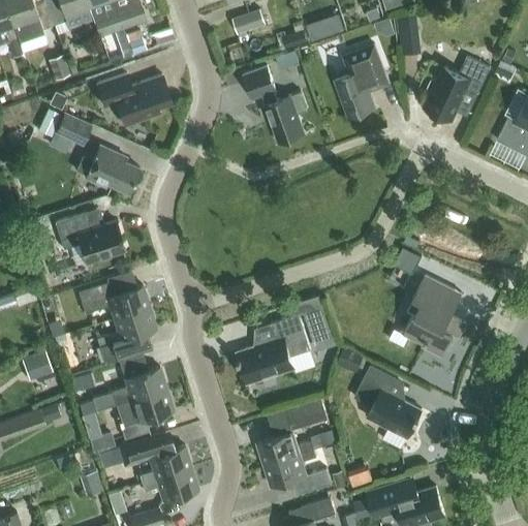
[(5,0),(0,0),(0,42),(7,40),(19,37),(13,24),(5,0)]
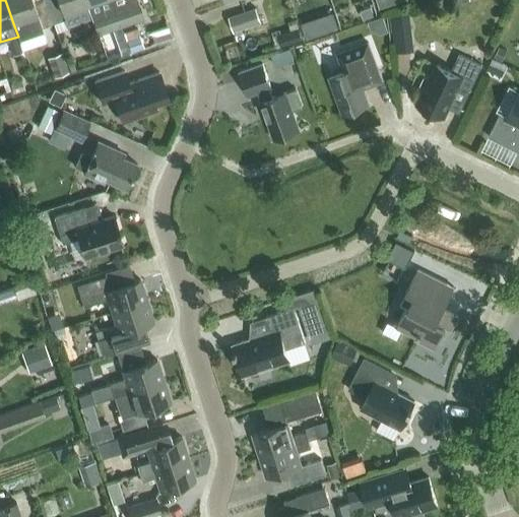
[(5,0),(13,23),(18,37),(19,42),(42,34),(41,28),(52,24),(44,0),(5,0)]
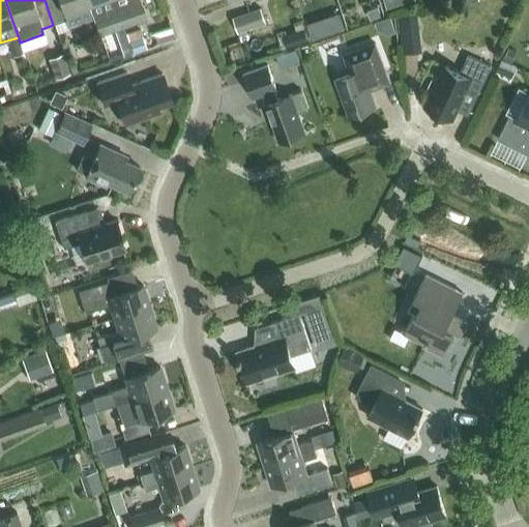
[(45,0),(53,25),(66,21),(68,27),(92,19),(85,0),(45,0)]
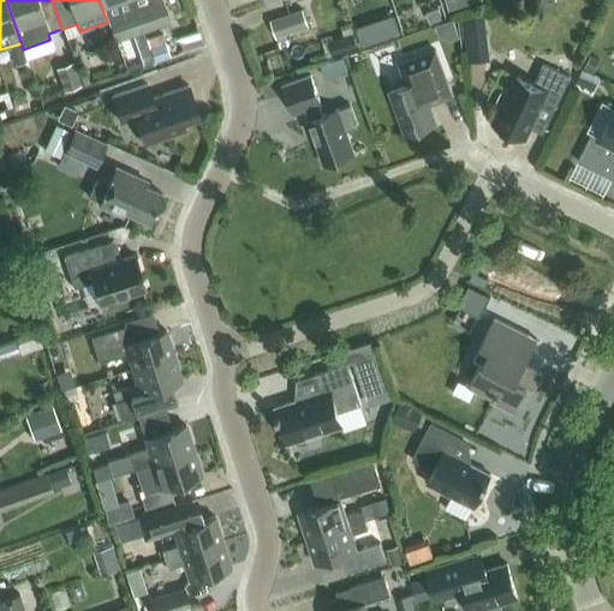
[(99,0),(107,22),(114,43),(142,34),(131,0),(99,0)]
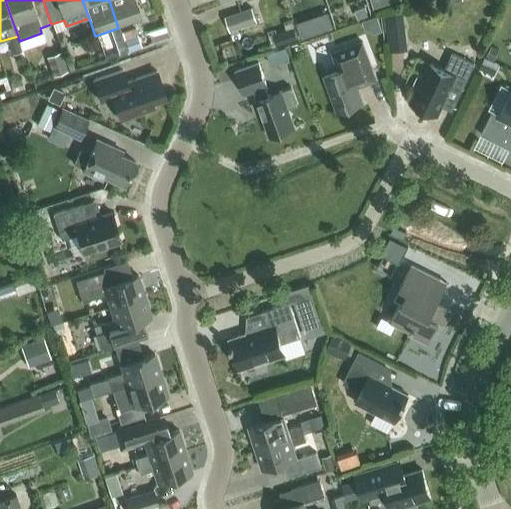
[(135,0),(109,0),(118,28),(142,20),(135,0)]
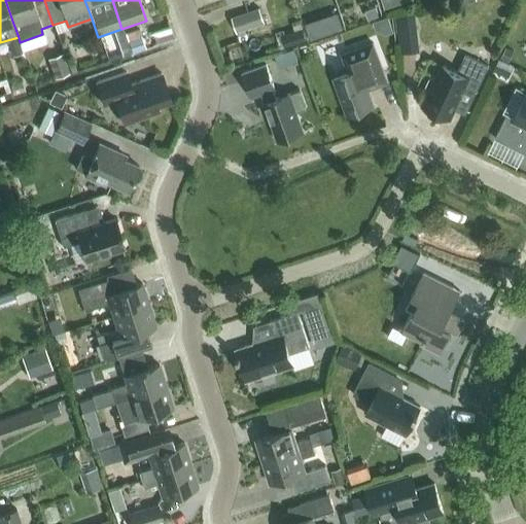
[(259,10),(232,20),(237,35),(265,26),(259,10)]
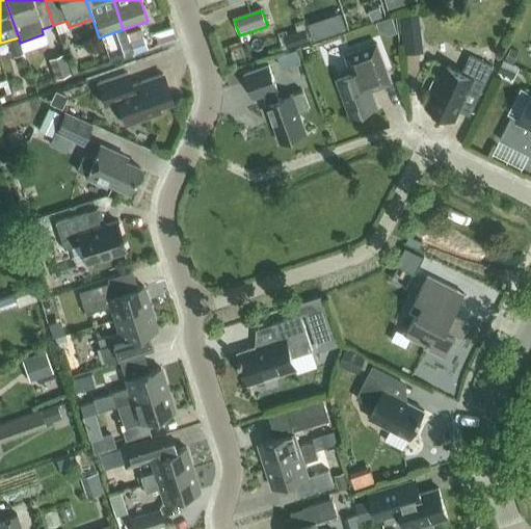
[(400,17),(404,57),(424,54),(420,15),(400,17)]
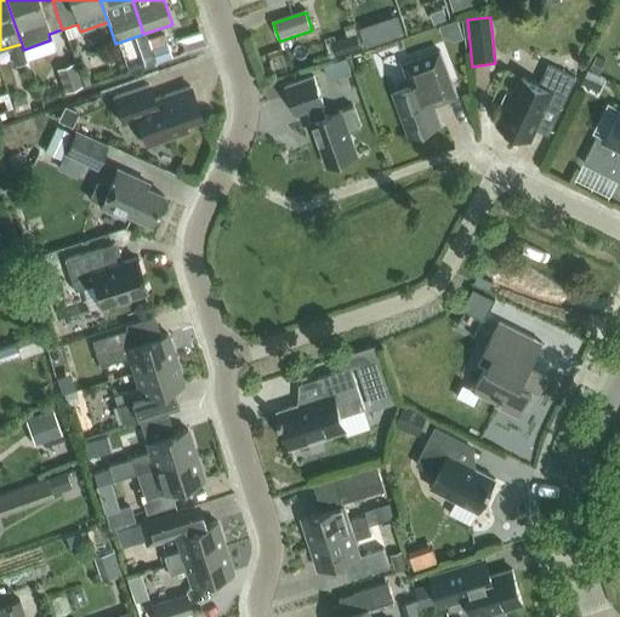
[(382,30),(363,36),(368,50),(386,44),(382,30)]
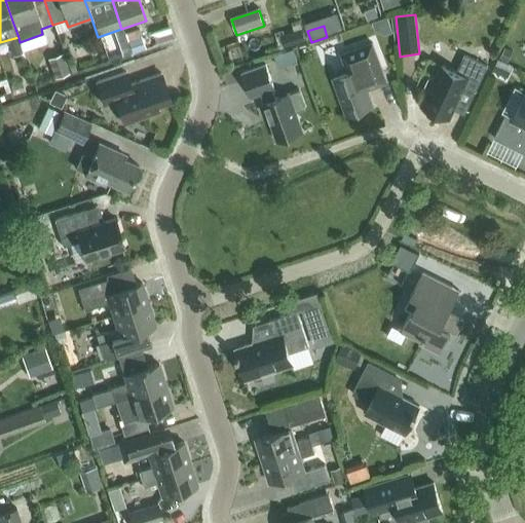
[(142,35),(128,40),(133,52),(146,47),(142,35)]
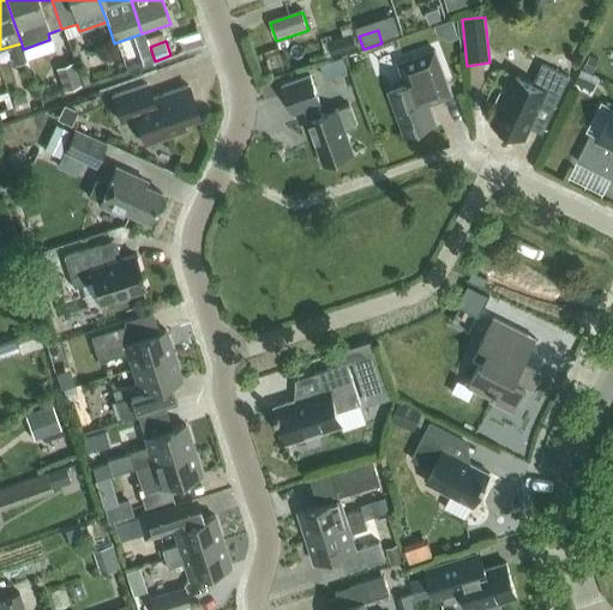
[(20,46),(8,49),(14,70),(26,65),(20,46)]
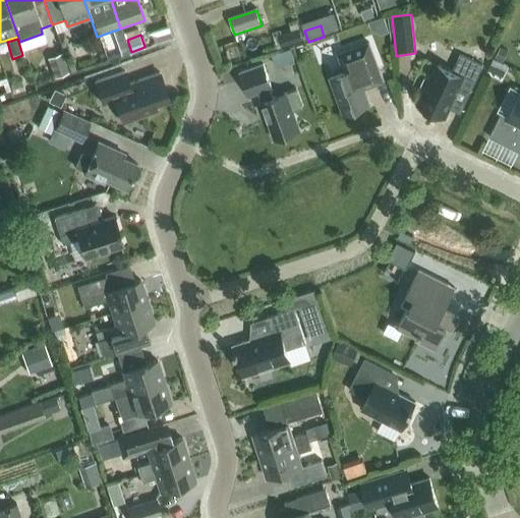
[(384,83),(369,44),(338,55),(345,73),(331,78),(344,116),(369,107),(363,91),(384,83)]
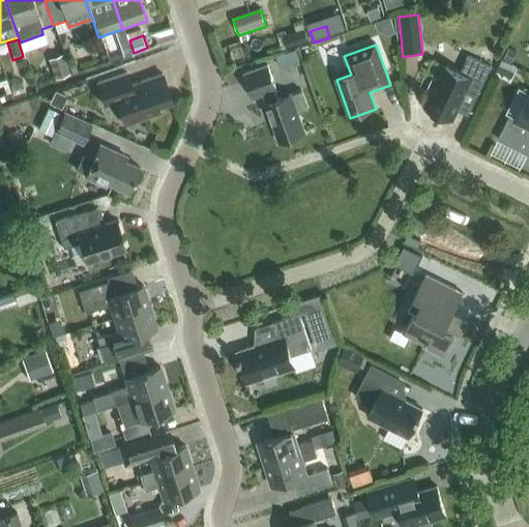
[(70,76),(63,56),(49,62),(56,82),(70,76)]
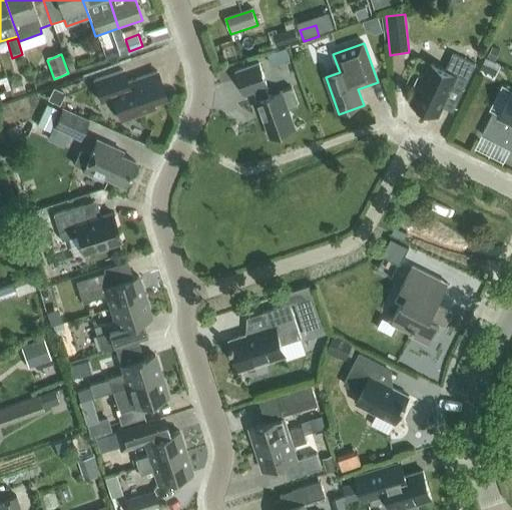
[(417,90),(420,91),(413,105),(437,117),(451,87),(463,92),(475,66),(454,56),(446,72),(432,66),(426,77),(424,76),(419,78),(415,85),(417,90)]
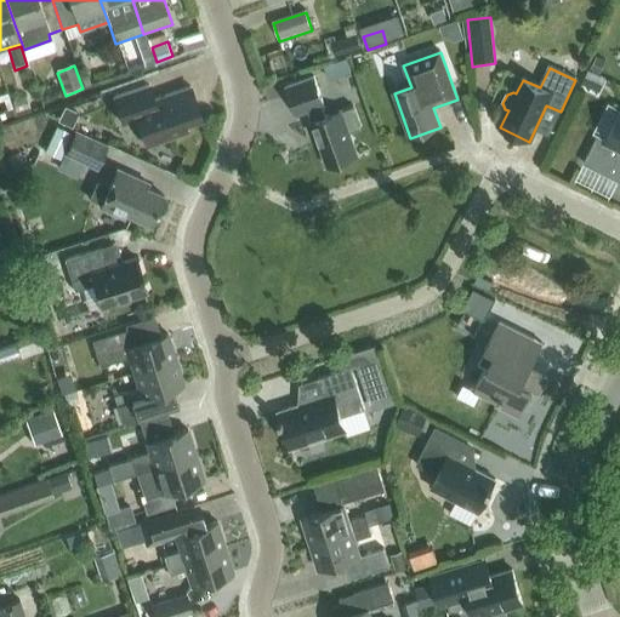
[(590,72),(582,85),(601,93),(607,81),(590,72)]
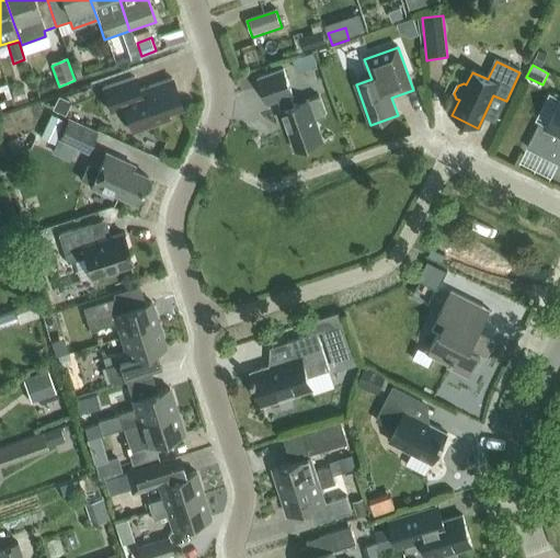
[(278,102),(282,111),(282,112),(296,152),(323,143),(309,102),(294,107),(290,98),(294,97),(285,70),(259,79),(269,105),(278,102)]
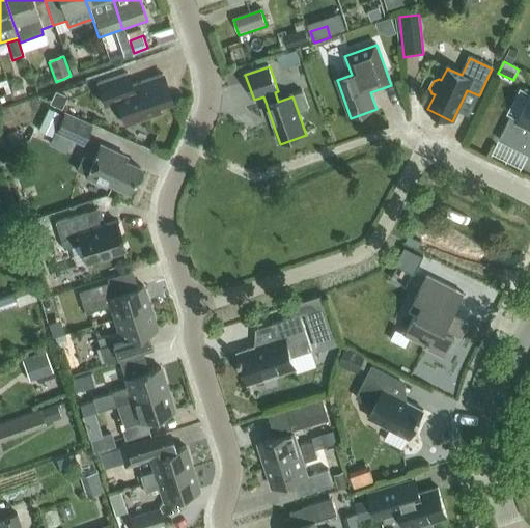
[(126,128),(161,115),(158,108),(172,103),(163,77),(132,87),(128,75),(96,86),(105,108),(117,104),(126,128)]
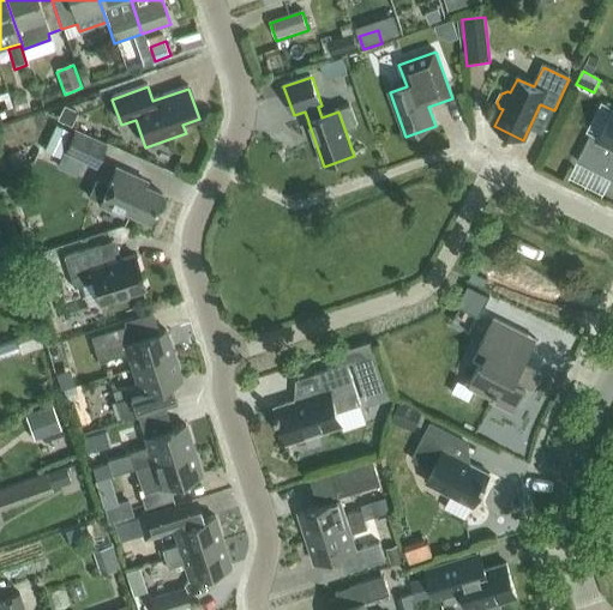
[(26,98),(12,103),(16,114),(30,108),(26,98)]
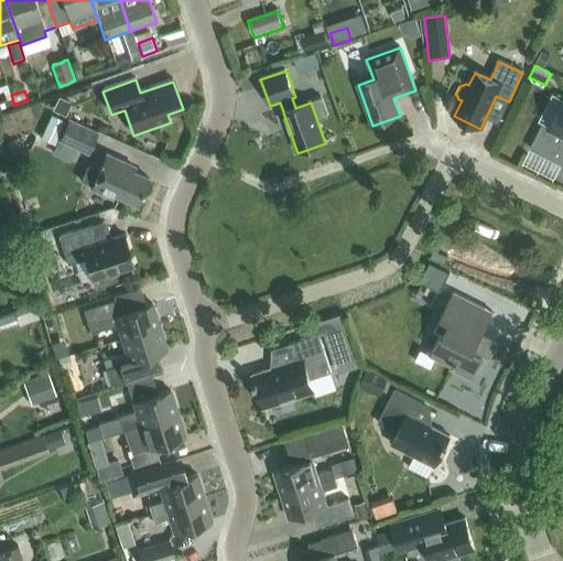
[(60,99),(54,112),(66,118),(72,105),(60,99)]
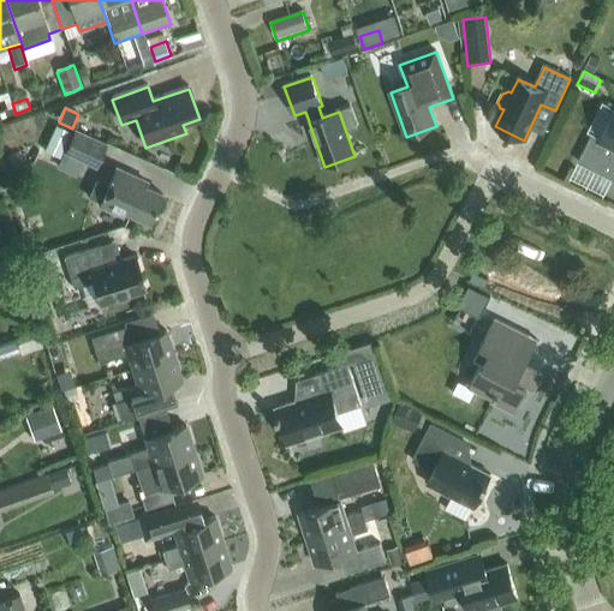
[(613,114),(600,142),(591,138),(578,163),(613,181),(613,114)]
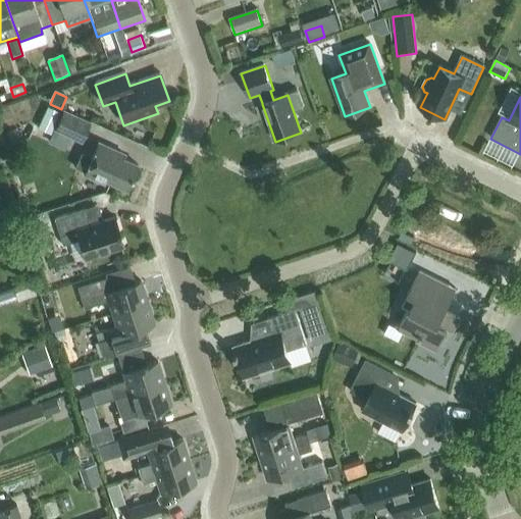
[(48,108),(38,130),(51,136),(61,114),(48,108)]
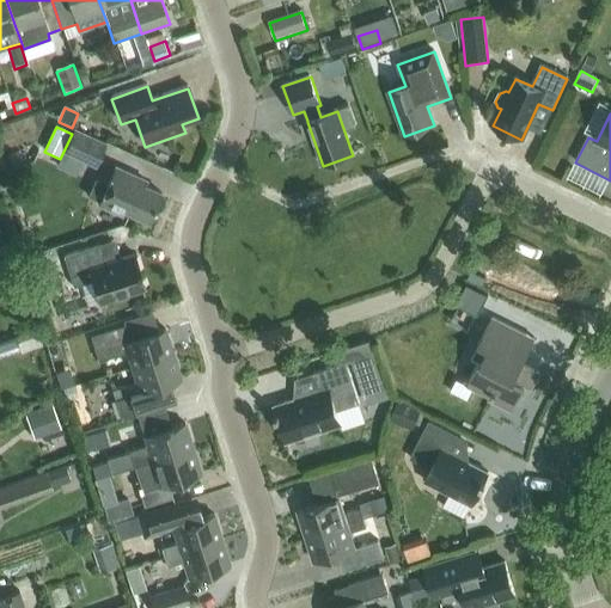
[(108,146),(75,130),(63,155),(96,170),(108,146)]
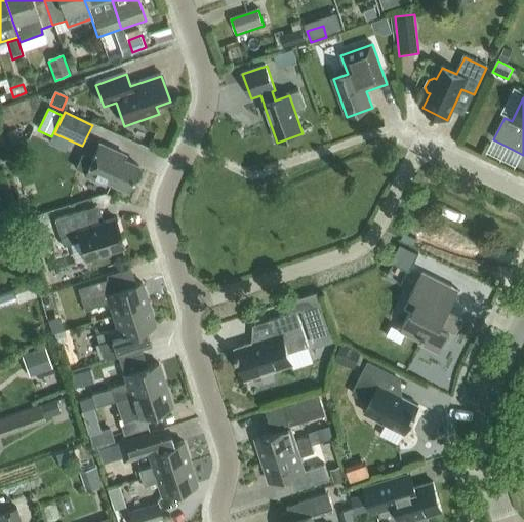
[(99,146),(92,160),(82,156),(76,170),(86,175),(85,177),(105,186),(107,183),(127,192),(138,168),(124,161),(125,157),(99,146)]
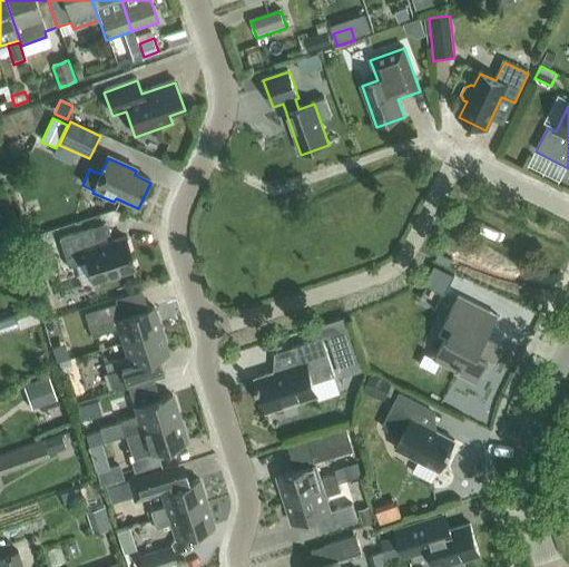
[(92,284),(136,271),(125,240),(95,248),(89,232),(60,241),(69,270),(87,264),(92,284)]
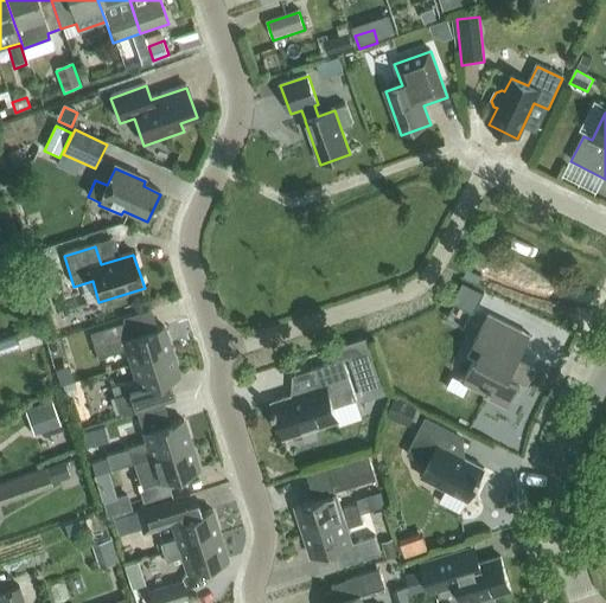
[(44,249),(30,254),(36,273),(50,269),(44,249)]
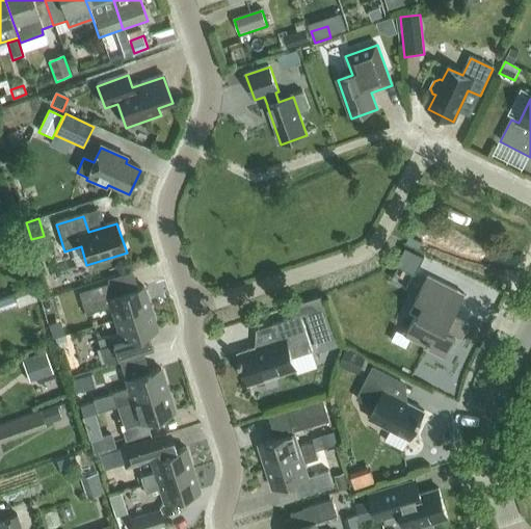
[(396,268),(415,279),(425,260),(406,249),(396,268)]
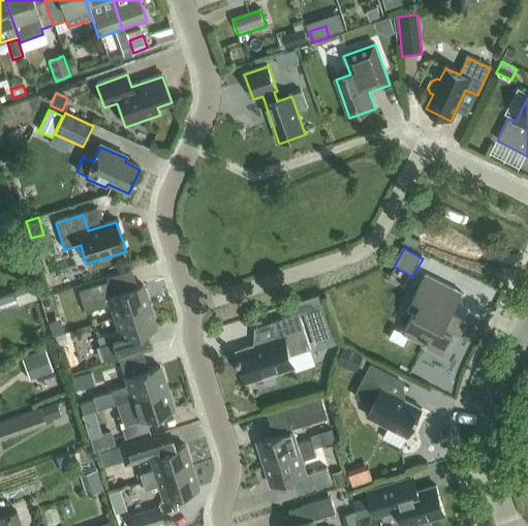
[(426,276),(414,299),(408,310),(414,313),(404,334),(424,344),(423,346),(442,357),(454,334),(460,337),(466,323),(452,316),(462,295),(426,276)]
